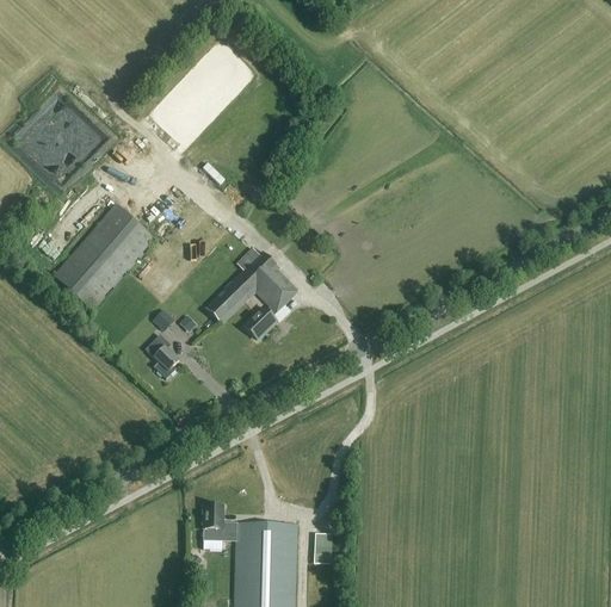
[(117,204),(53,276),(91,307),(121,274),(155,307),(222,239),(167,189),(136,222),(117,204)]
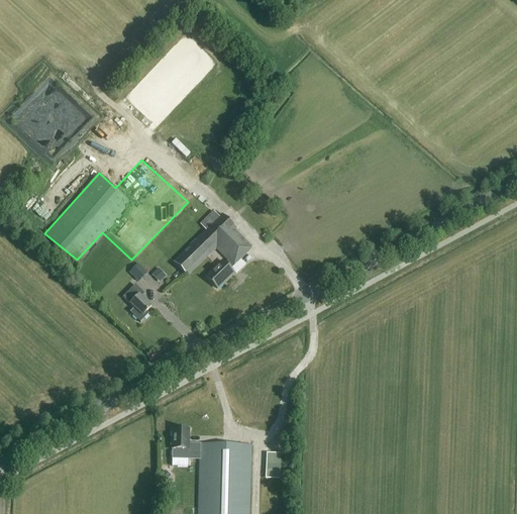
[(206,228),(173,260),(174,261),(188,275),(216,247),(226,259),(224,261),(222,259),(204,275),(216,287),(223,281),(226,277),(227,278),(234,271),(228,265),(232,261),(234,263),(240,258),(251,246),(234,228),(236,226),(222,211),(219,215),(213,209),(200,222),(206,228)]
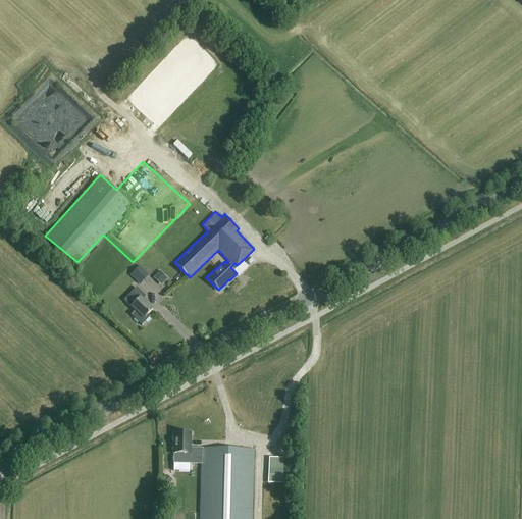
[(140,283),(149,273),(140,264),(129,273),(140,283)]
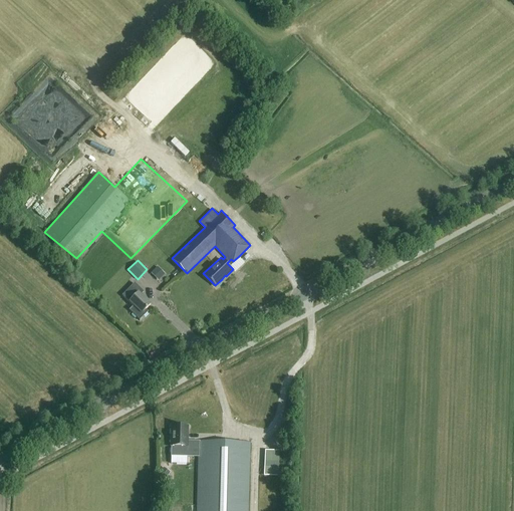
[(158,265),(151,271),(159,279),(165,272),(158,265)]
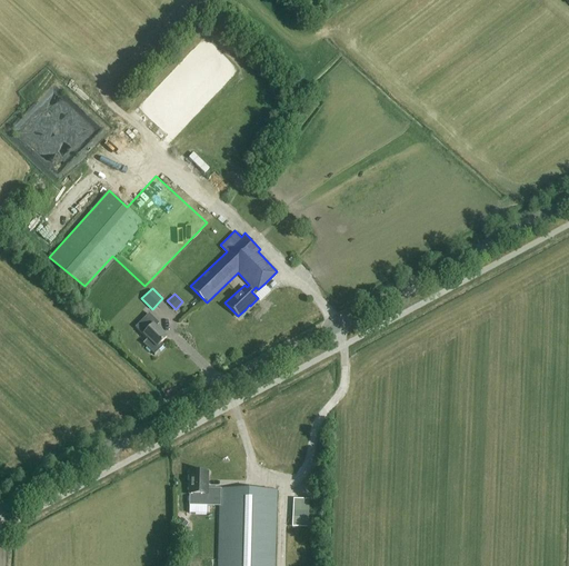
[(155,353),(163,344),(161,341),(167,335),(156,325),(159,321),(149,311),(135,326),(148,337),(143,341),(155,353)]
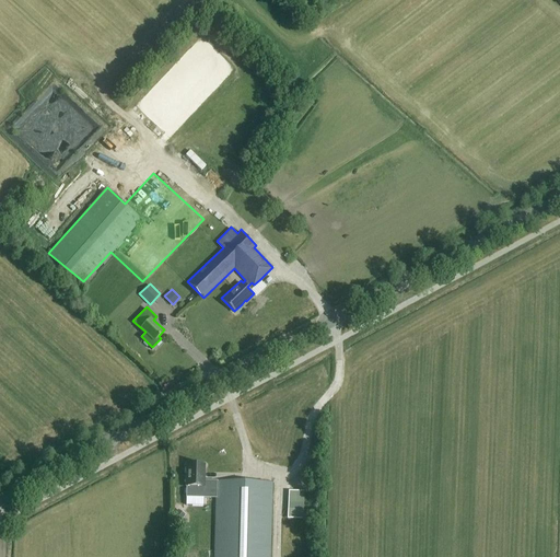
[(187,462),(186,485),(198,485),(198,491),(198,496),(217,497),(214,556),(269,556),(271,480),(205,478),(205,463),(187,462)]
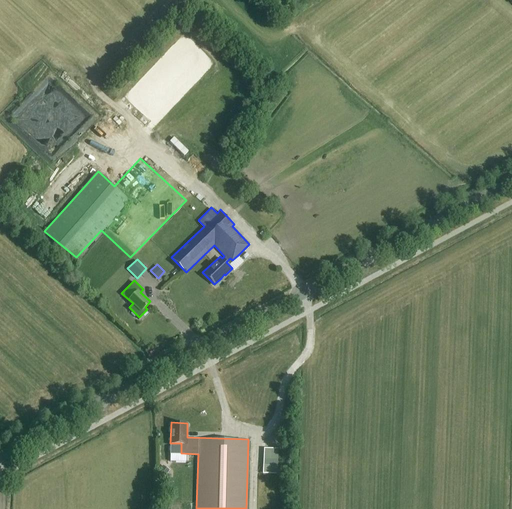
[(263,447),(263,464),(277,464),(278,448),(263,447)]
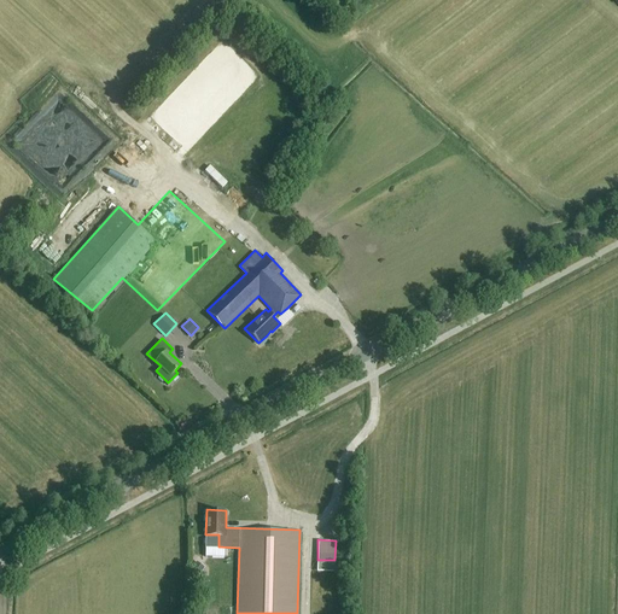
[(197,560),(191,567),(198,573),(204,565),(197,560)]
